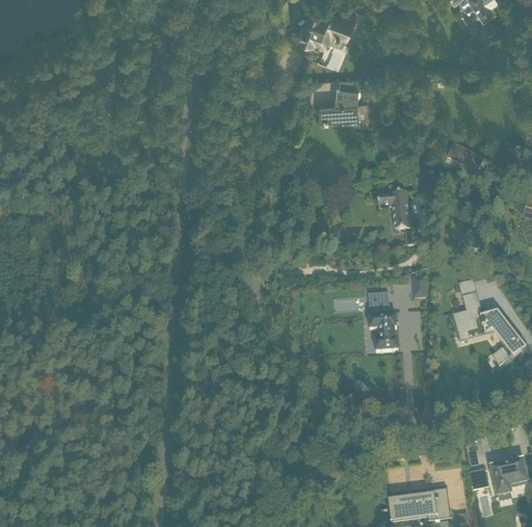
[(468,0),(481,20),(477,22),(486,36),(497,29),(485,12),(496,6),(493,0),(468,0)]
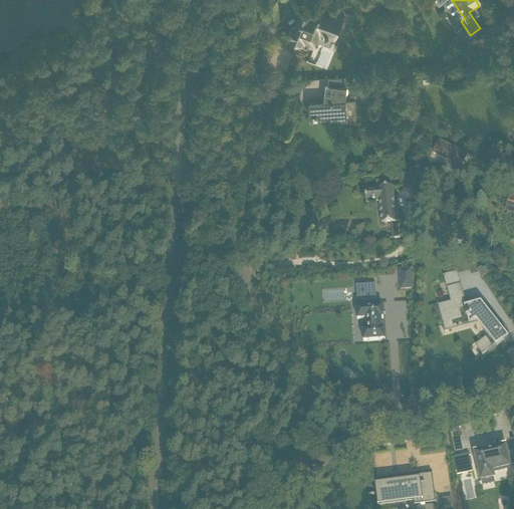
[(290,27),(288,31),(290,32),(291,34),(297,36),(299,35),(303,37),(313,41),(319,25),(335,32),(338,24),(340,25),(344,16),(342,15),(343,13),(333,9),(331,13),(316,7),(313,13),(309,12),(309,11),(301,7),(300,7),(294,21),(293,20),(291,24),(290,24),(289,27),(290,27)]
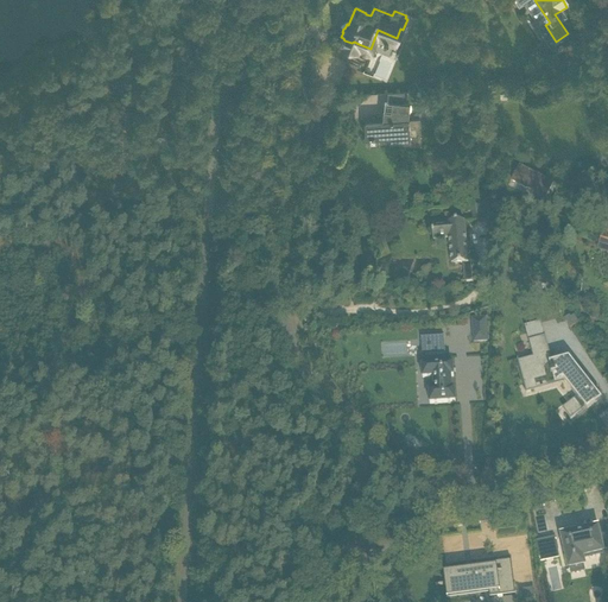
[(498,80),(474,82),(475,93),(482,92),(482,84),(488,84),(488,88),(498,87),(498,80)]
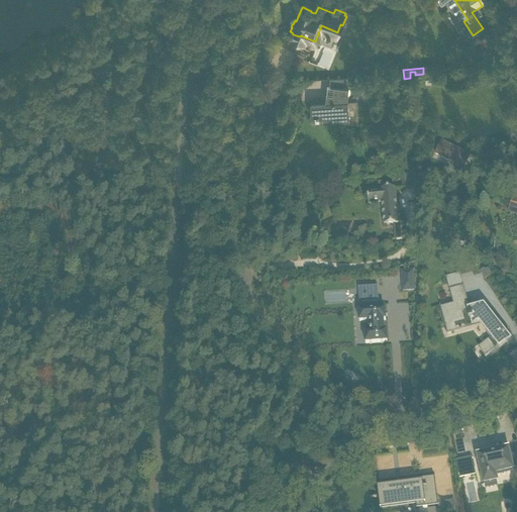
[(444,70),(425,73),(427,80),(445,77),(444,70)]
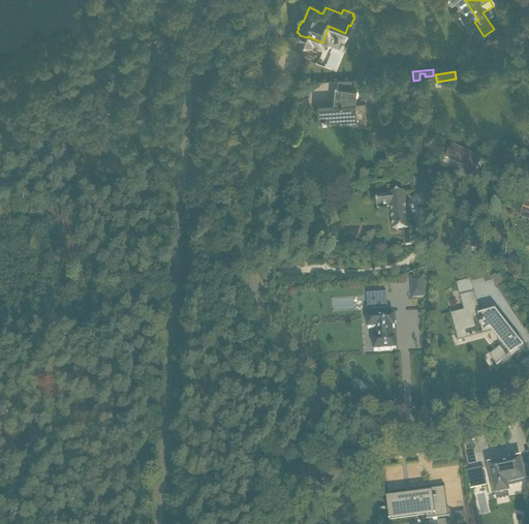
[(402,93),(404,85),(396,83),(394,92),(402,93)]
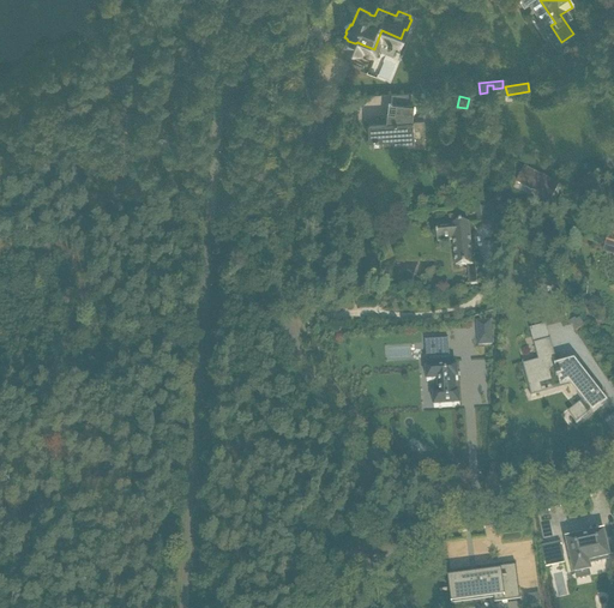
[(425,122),(423,114),(413,115),(415,98),(397,97),(396,107),(390,107),(389,116),(369,118),(368,118),(369,134),(371,134),(371,131),(395,130),(395,134),(396,134),(396,133),(421,132),(421,122),(425,122)]
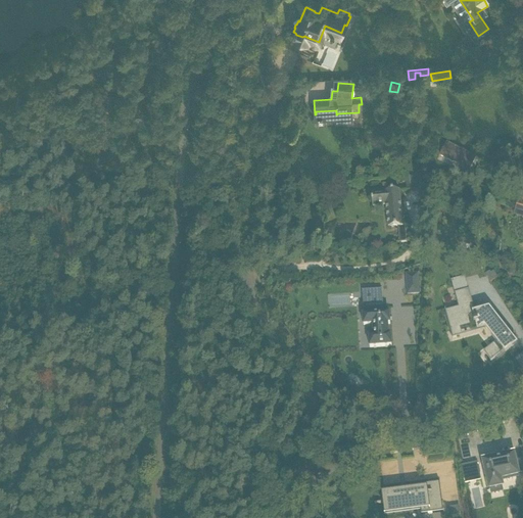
[(377,83),(365,87),(368,96),(380,92),(377,83)]
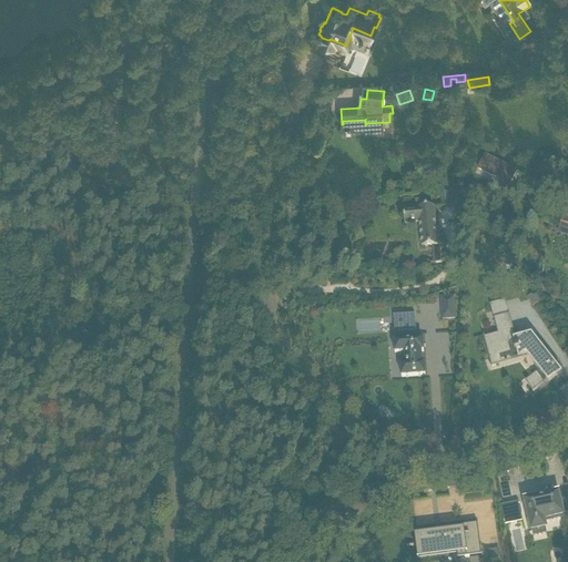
[(486,150),(478,164),(509,180),(516,165),(486,150)]
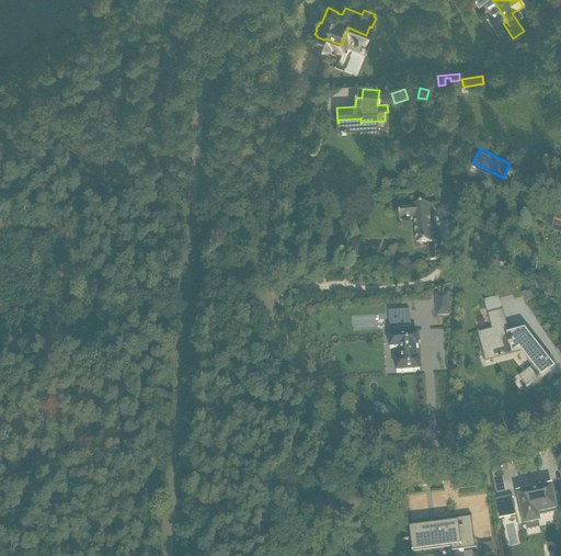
[(412,201),(409,201),(398,202),(399,215),(414,214),(416,239),(432,237),(435,237),(434,229),(431,230),(428,199),(427,199),(412,201)]
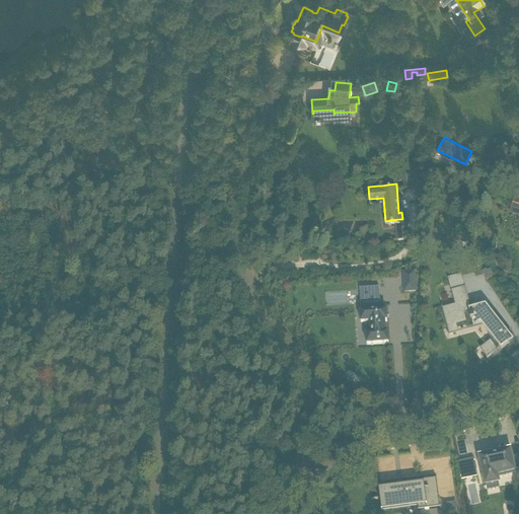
[(415,267),(402,268),(404,288),(417,287),(415,267)]
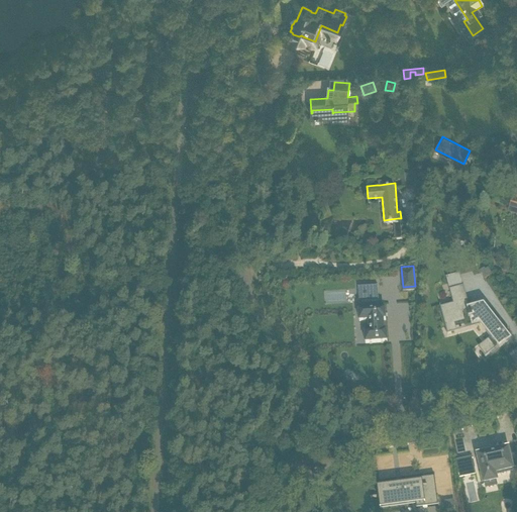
[(439,301),(445,323),(446,322),(445,320),(464,315),(464,314),(468,314),(468,315),(472,314),(474,320),(481,319),(493,334),(486,340),(481,343),(485,348),(486,350),(485,351),(485,352),(510,333),(484,300),(470,304),(463,282),(449,286),(453,300),(441,303),(440,301),(439,301)]
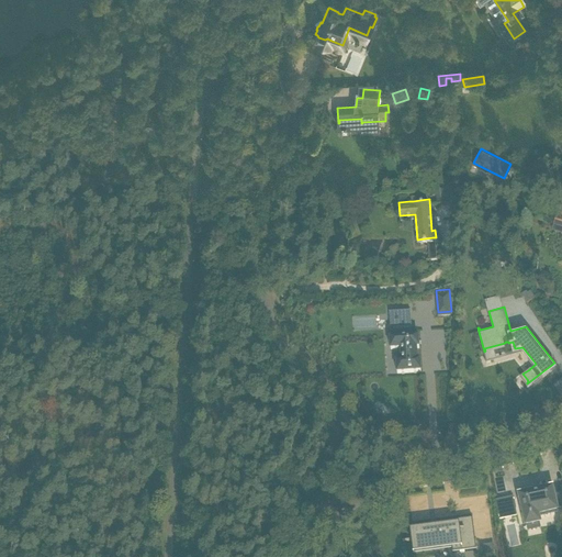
[(412,333),(411,323),(393,324),(393,334),(390,334),(391,345),(398,345),(400,357),(396,357),(397,369),(420,367),(420,356),(417,356),(417,344),(419,343),(419,340),(418,340),(417,335),(418,335),(418,332),(412,333)]
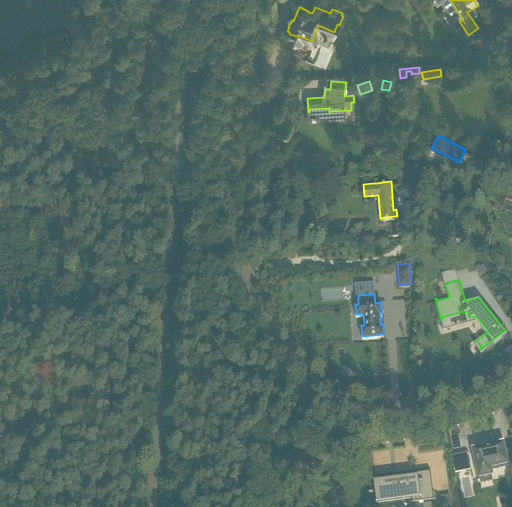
[(511,439),(503,441),(473,448),(479,475),(491,472),(490,465),(507,461),(507,459),(511,457),(511,453),(511,452),(511,439)]
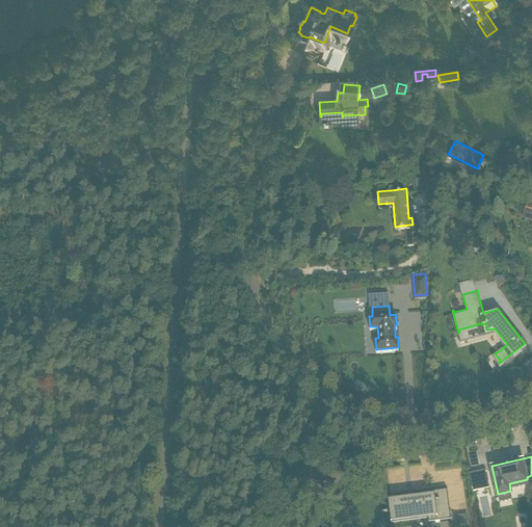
[(486,476),(484,468),(470,471),(472,479),(486,476)]
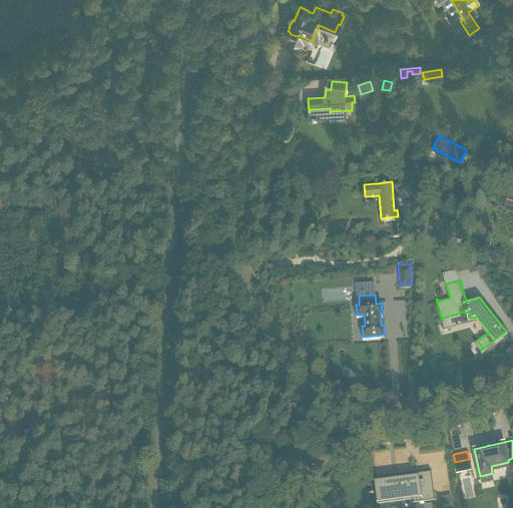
[(377,479),(374,479),(376,490),(377,489),(377,488),(378,488),(380,499),(402,496),(412,494),(413,500),(435,497),(431,468),(418,470),(418,471),(419,478),(401,481),(400,481),(399,476),(392,477),(377,479)]
